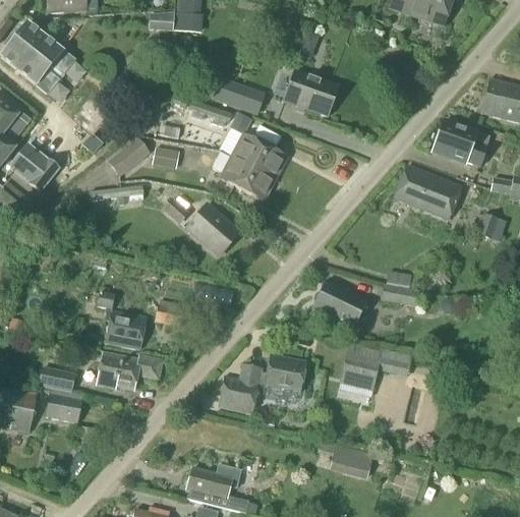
[(46,0),(48,12),(85,9),(84,0),(46,0)]
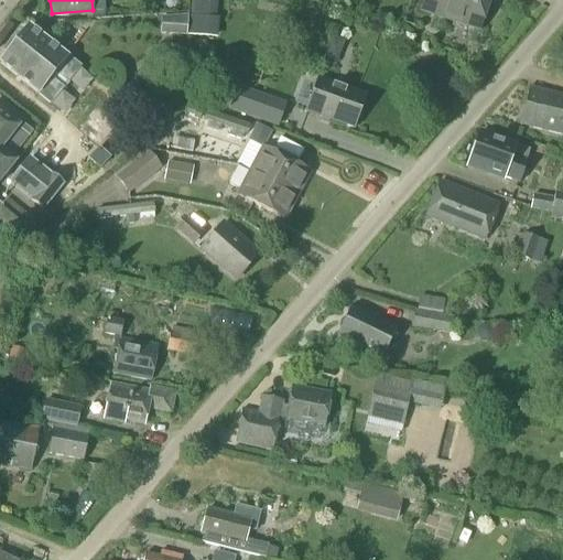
[(194,0),(193,12),(214,13),(215,0),(194,0)]
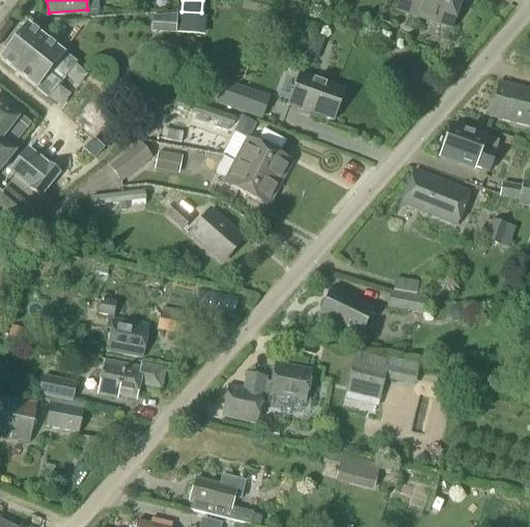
[(399,0),(397,8),(451,26),(459,0),(399,0)]
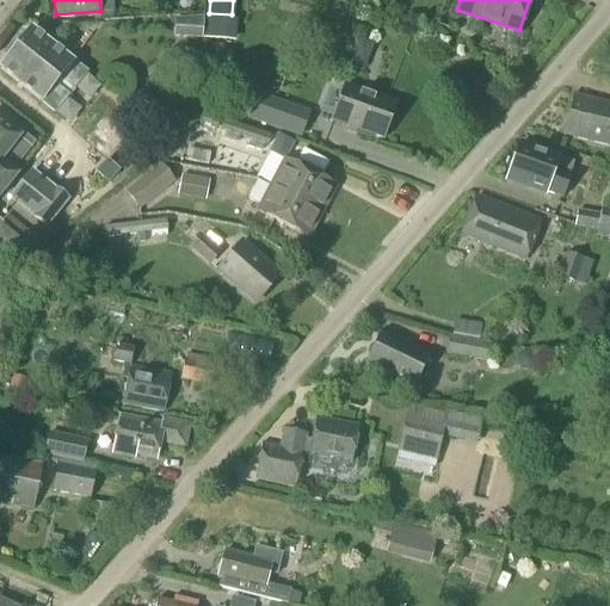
[(202,17),(203,14),(173,17),(173,35),(201,36),(202,17)]
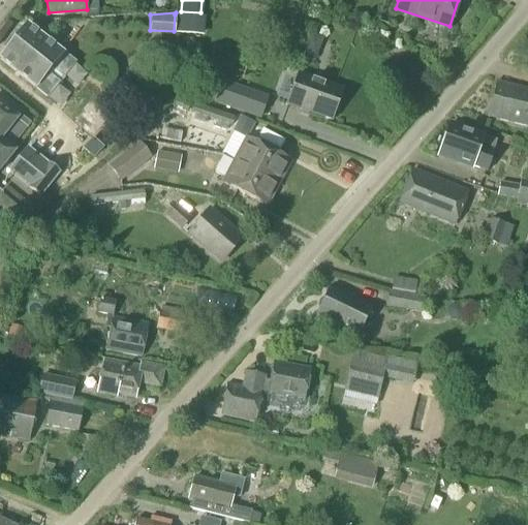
[(0,58),(35,87),(63,53),(28,24),(0,58)]
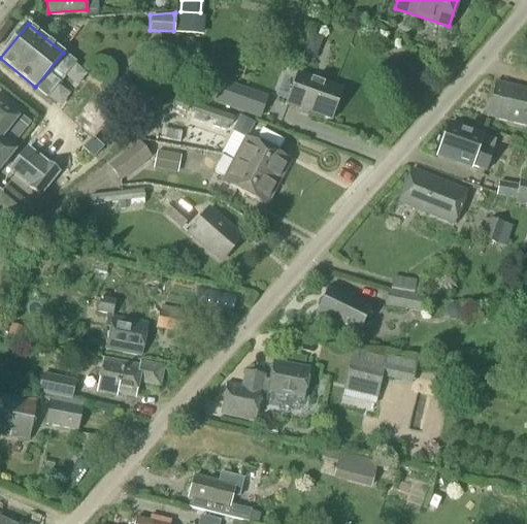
[(288,102),(331,118),(342,88),(299,72),(288,102)]
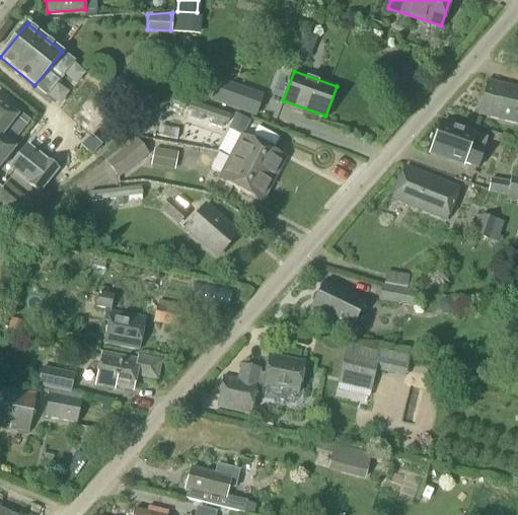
[(263,91),(224,78),(217,98),(254,113),(263,91)]
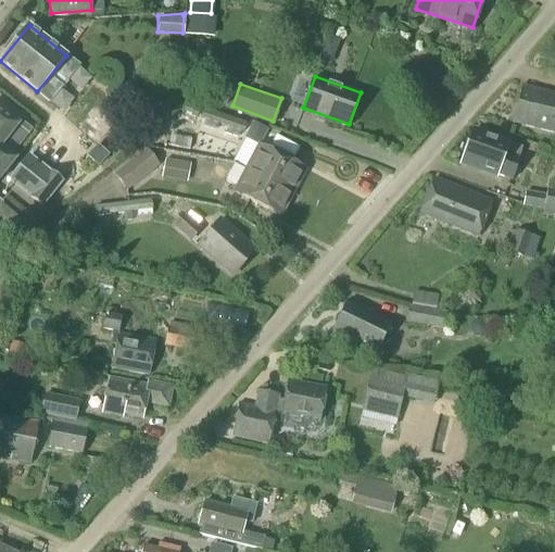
[(554,92),(521,84),(513,120),(554,130),(554,92)]
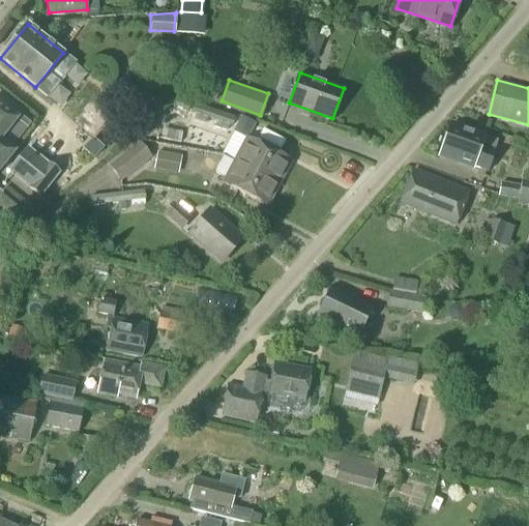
[(174,103),(188,108),(192,100),(176,95),(174,103)]
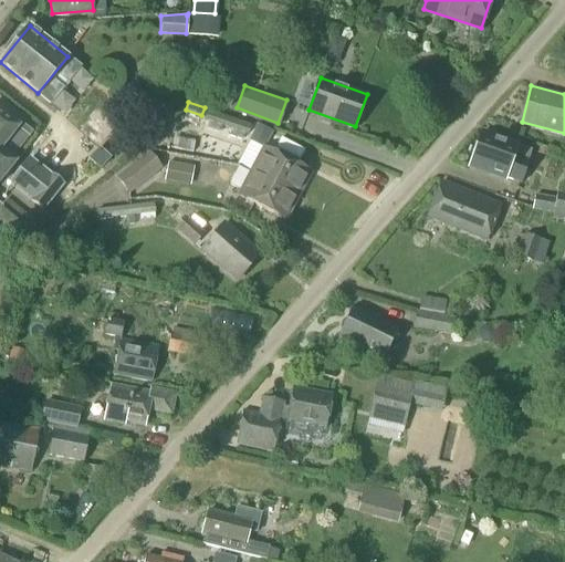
[(207,117),(249,132),(252,124),(209,110),(207,117)]
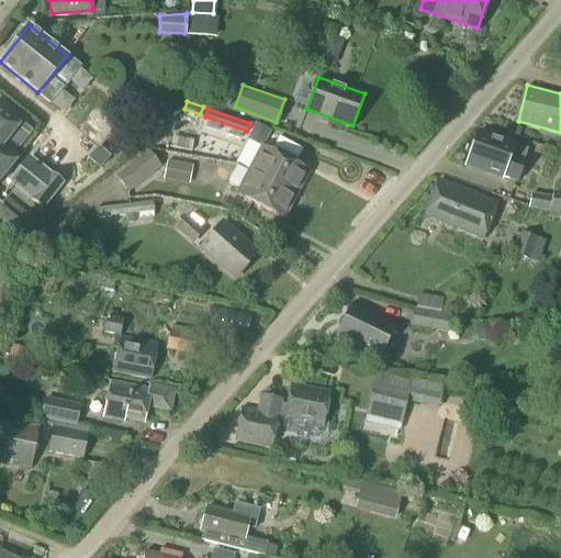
[(0,110),(0,178),(29,144),(23,140),(29,133),(0,110)]
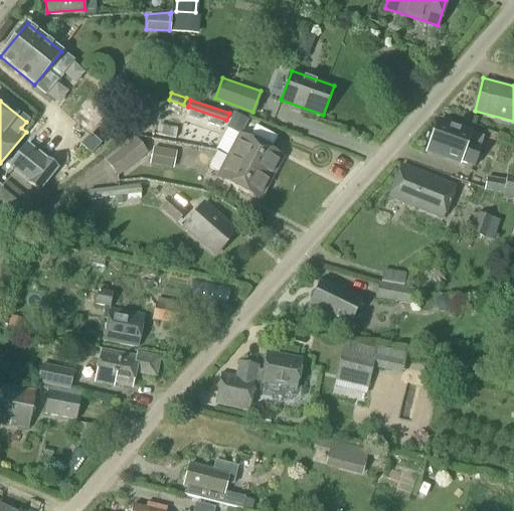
[(226,125),(240,133),(248,118),(234,110),(226,125)]
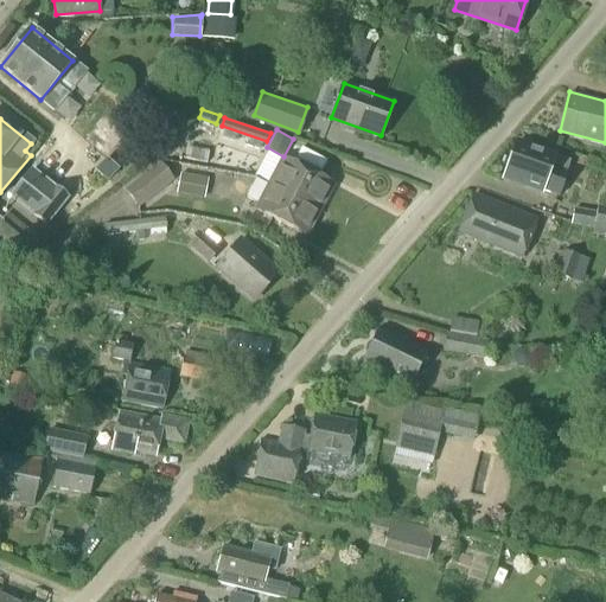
[(504,177),(541,190),(542,189),(560,194),(568,173),(550,166),(555,154),(518,140),(504,177)]
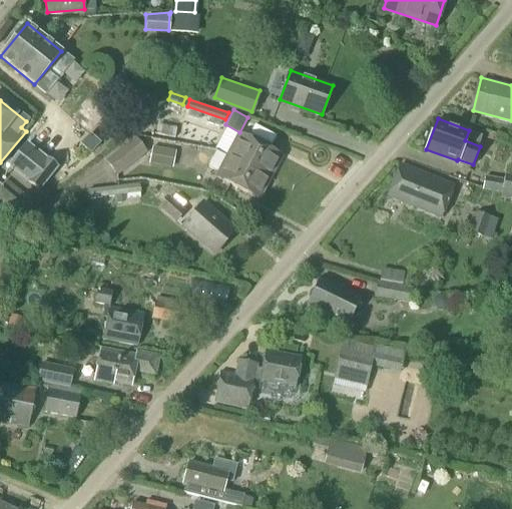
[(100,138),(89,128),(80,139),(90,148),(100,138)]
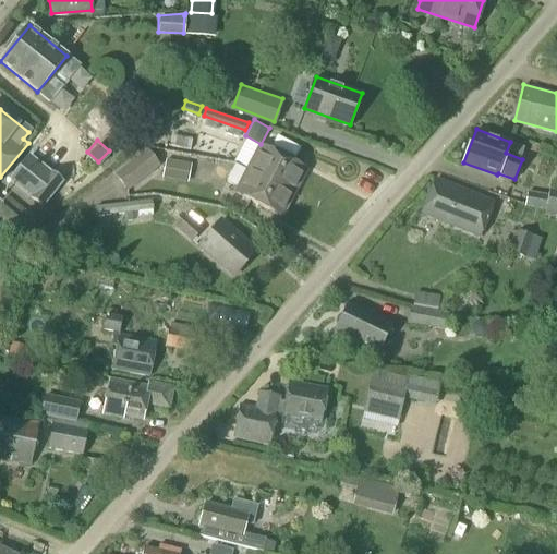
[(250,166),(294,191),(306,168),(261,144),(250,166)]
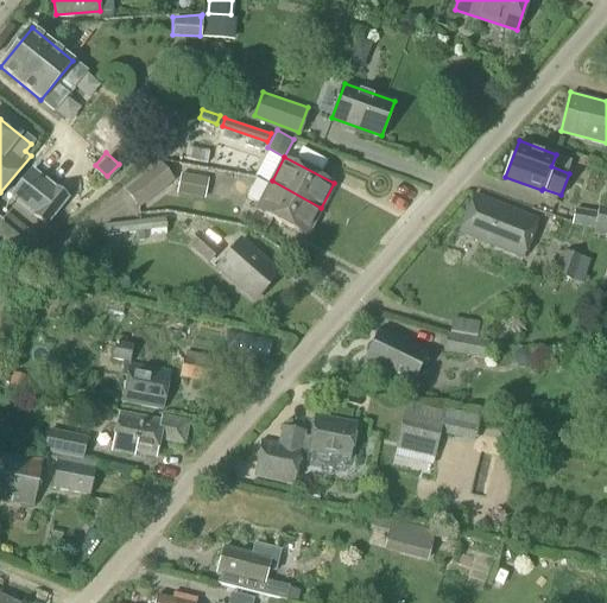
[(126,186),(139,205),(175,178),(160,160),(126,186)]
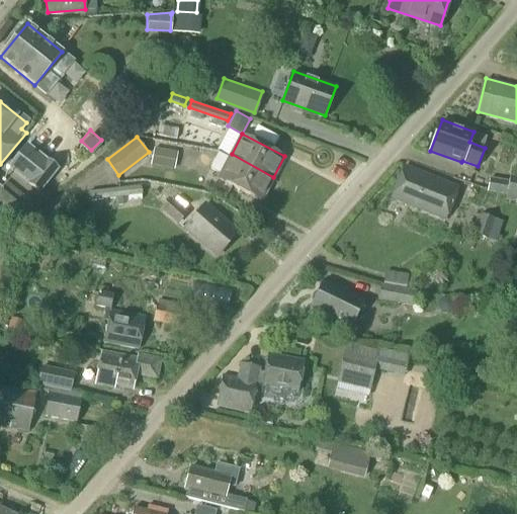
[(8,166),(38,190),(57,167),(47,159),(44,162),(24,147),(8,166)]
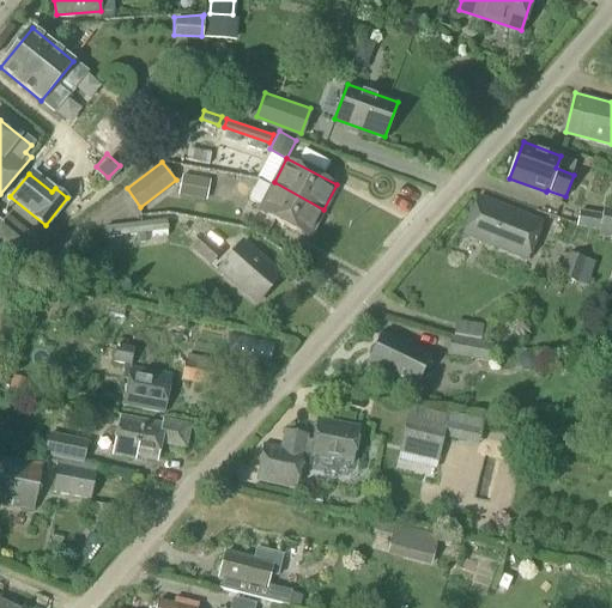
[(323,210),(274,182),(272,181),(260,175),(248,196),(262,205),(260,208),(310,236),(323,210)]
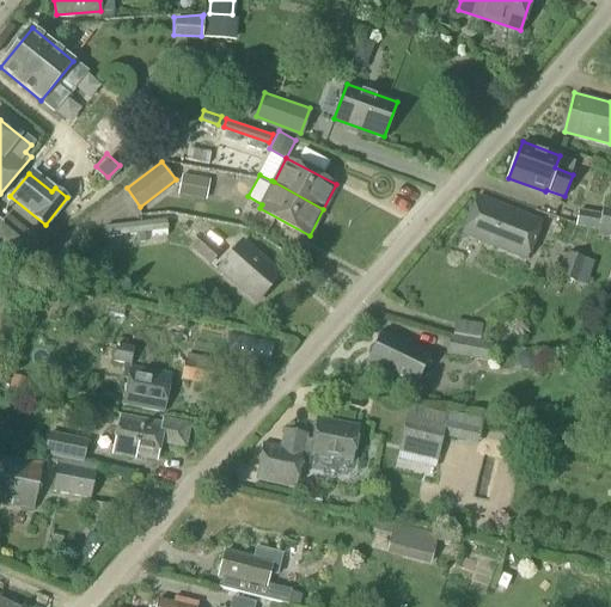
[(207,195),(209,179),(184,176),(181,190),(207,195)]
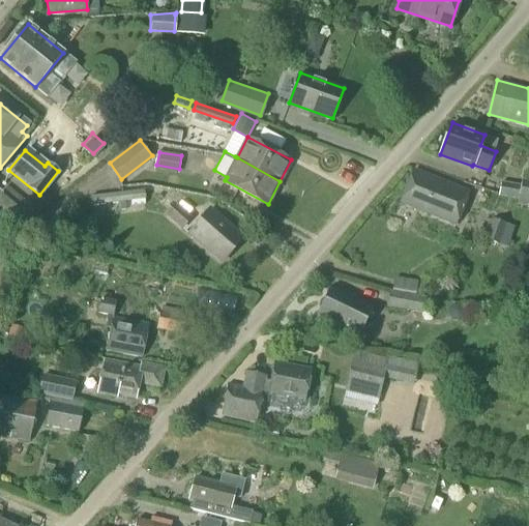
[(94,161),(75,169),(80,181),(99,173),(94,161)]
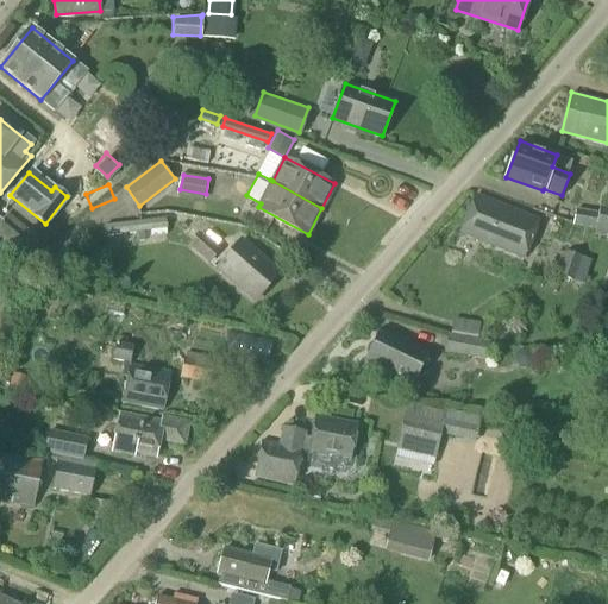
[(461,231),(524,256),(539,219),(475,194),(461,231)]
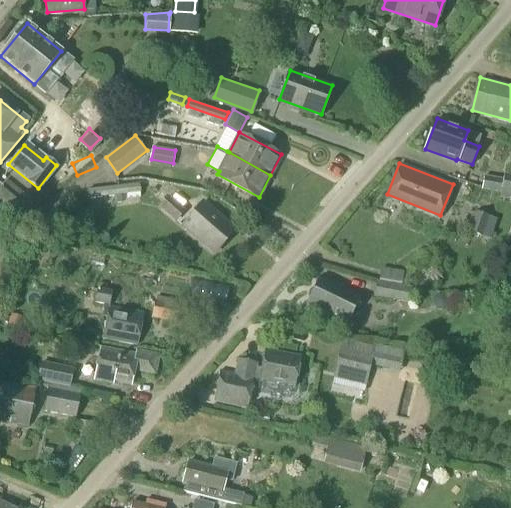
[(483,188),(510,193),(510,174),(503,173),(503,176),(485,173),(483,188)]
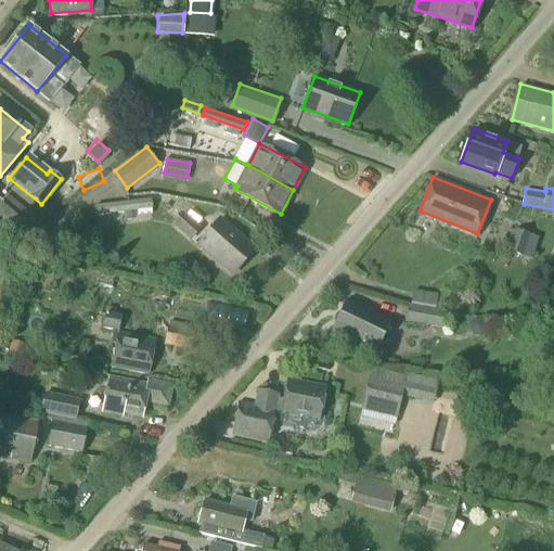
[(94,204),(95,214),(151,207),(151,197),(94,204)]
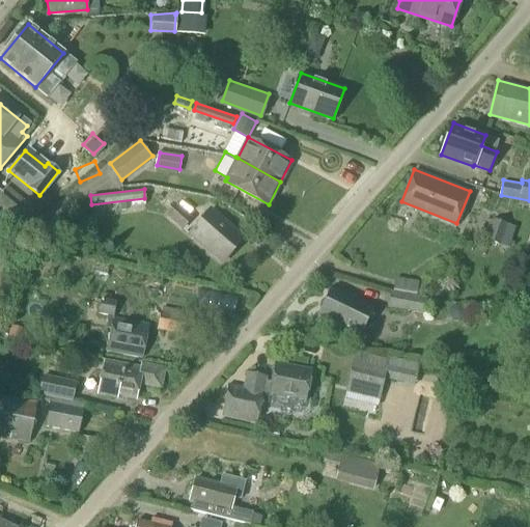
[(0,194),(0,210),(6,215),(15,205),(0,194)]
